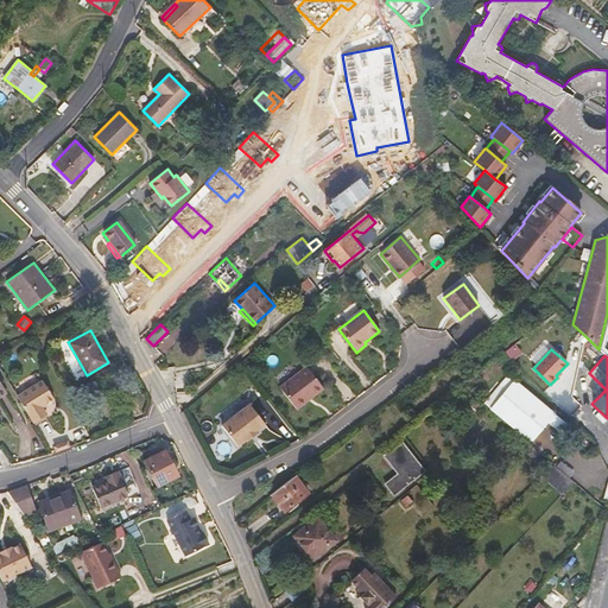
[(322,386),(309,367),(282,388),(297,409),(309,400),(306,398),(322,386)]
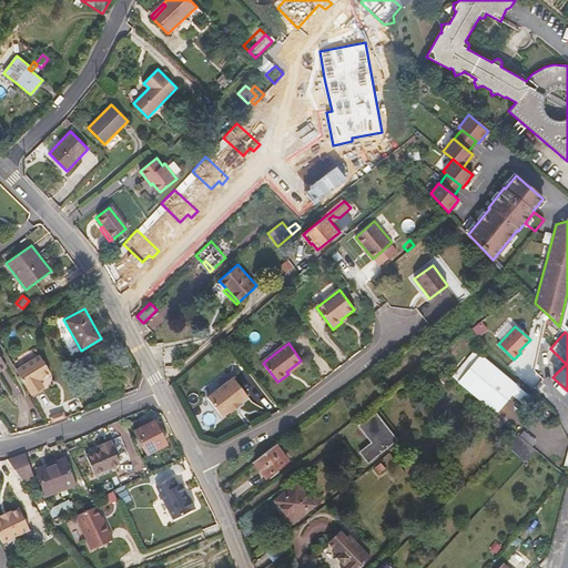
[(439,361),(448,354),(444,348),(435,355),(439,361)]
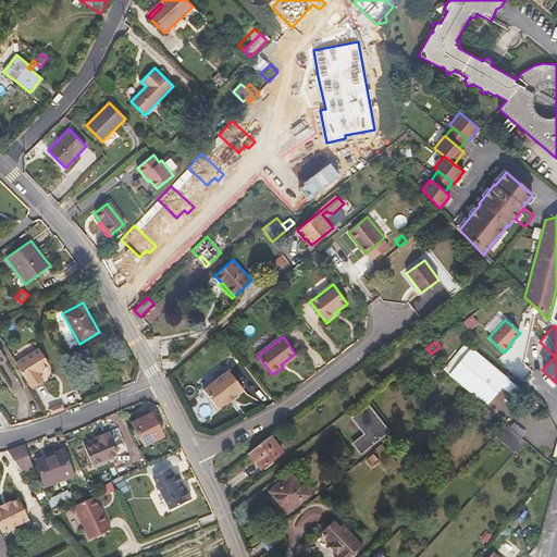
[(517,387),(466,343),(443,369),(486,406),(502,387),(510,395),(517,387)]
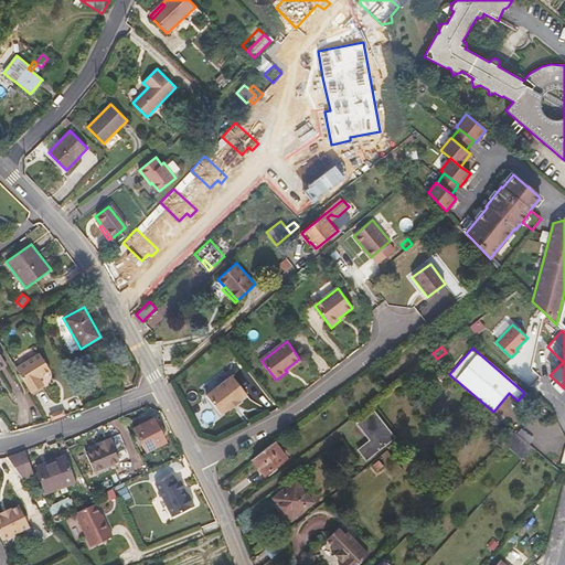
[(39,377),(51,371),(40,353),(16,369),(31,393),(43,385),(39,377)]
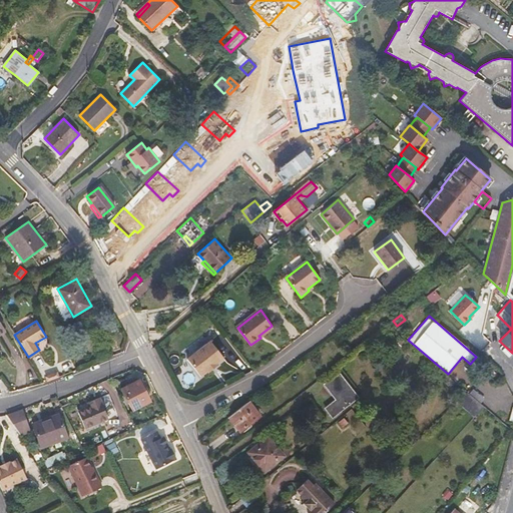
[(274,328),(272,326),(259,336),(261,338),(274,328)]
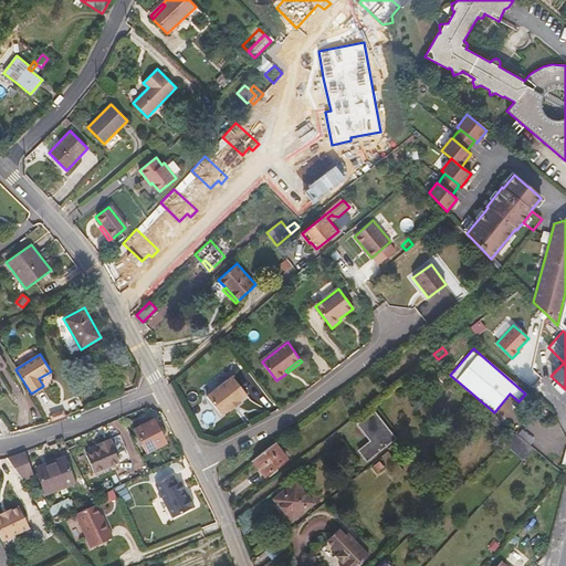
[(233,376),(207,396),(222,416),(229,410),(230,411),(241,402),(241,401),(248,396),(233,376)]
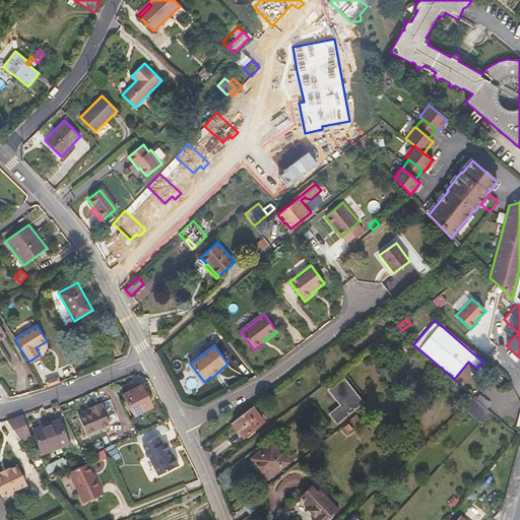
[(336,424),(364,403),(343,378),(329,390),(341,405),(329,413),(336,424)]
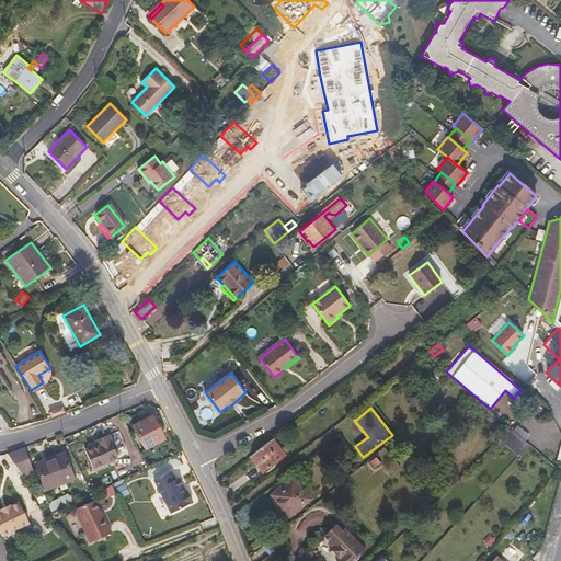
[(164,438),(152,415),(133,425),(145,449),(164,438)]
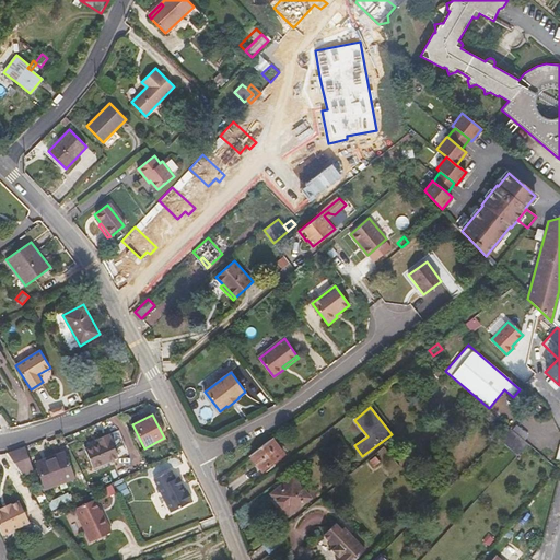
[(516,424),(512,429),(525,440),(528,435),(516,424)]
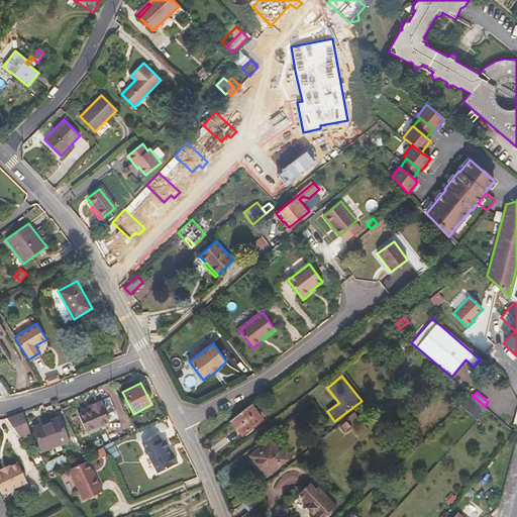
[(471,396),(461,404),(479,419),(487,410),(471,396)]
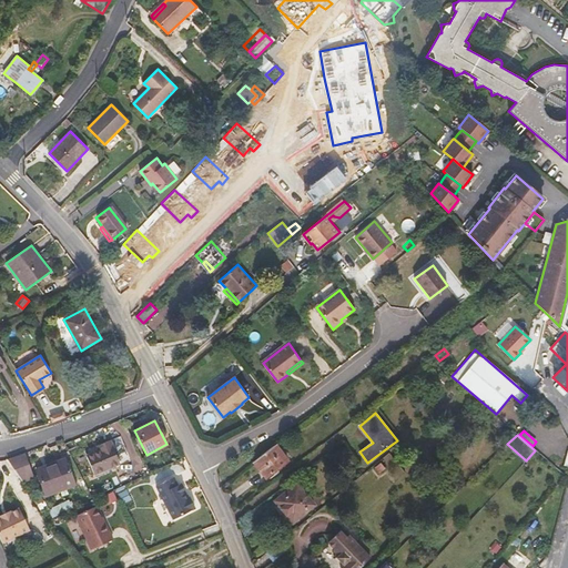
[(120,464),(110,439),(97,445),(99,450),(87,455),(94,474),(120,464)]
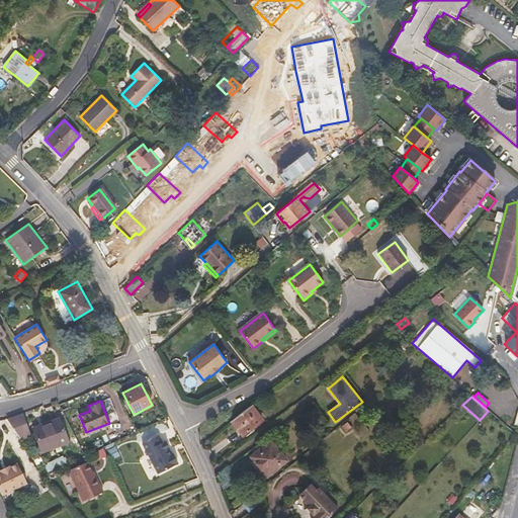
[(243,436),(263,420),(252,405),(232,421),(243,436)]
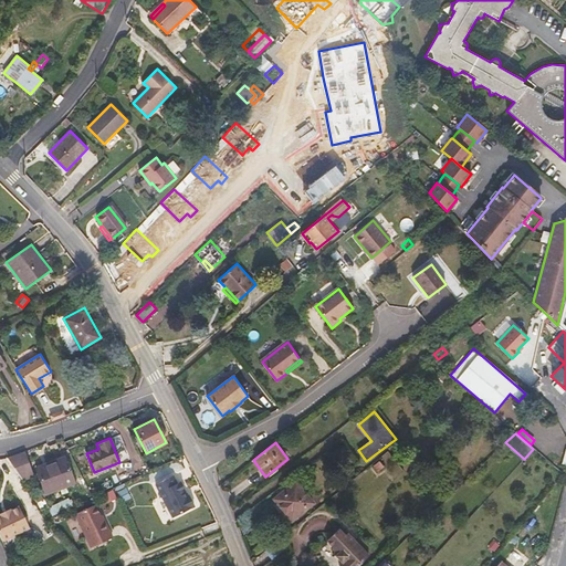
[(33,477),(24,452),(8,458),(22,480),(33,477)]
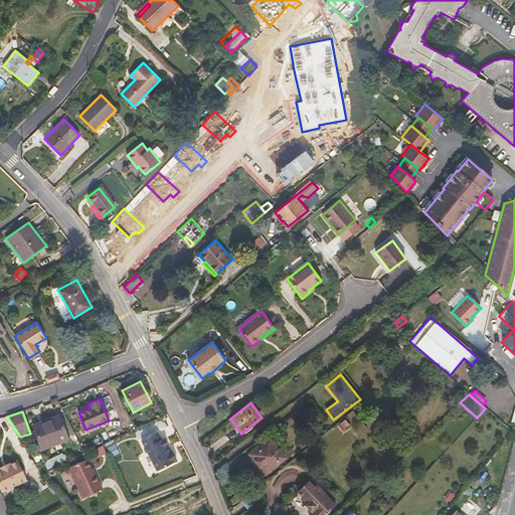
[(67,440),(59,417),(42,423),(41,422),(32,425),(41,449),(67,440)]
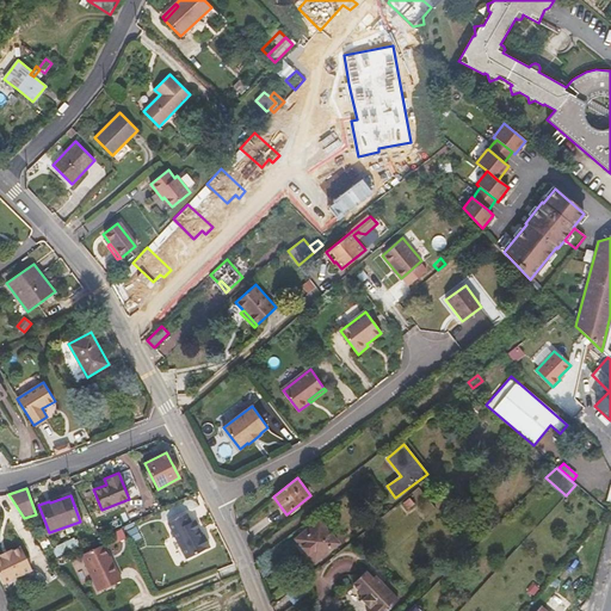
[(415,504),(409,498),(403,503),(408,510),(415,504)]
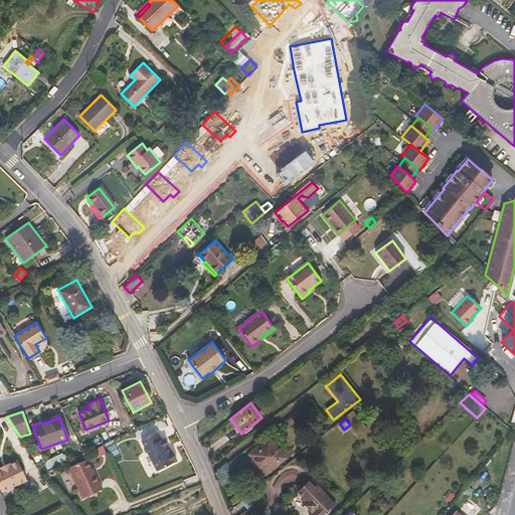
[(158,433),(142,441),(157,471),(177,461),(171,450),(169,452),(166,447),(168,446),(164,438),(161,440),(158,433)]
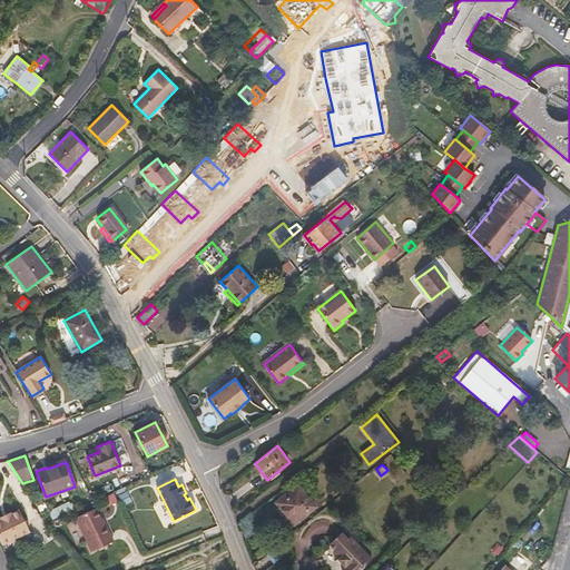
[(315,507),(297,484),(276,502),(294,524),(315,507)]
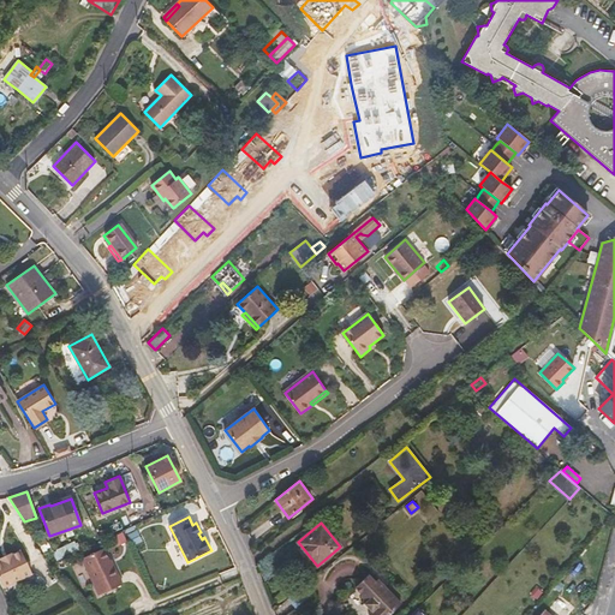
[(129,541),(131,545),(142,541),(136,525),(123,531),(129,541)]
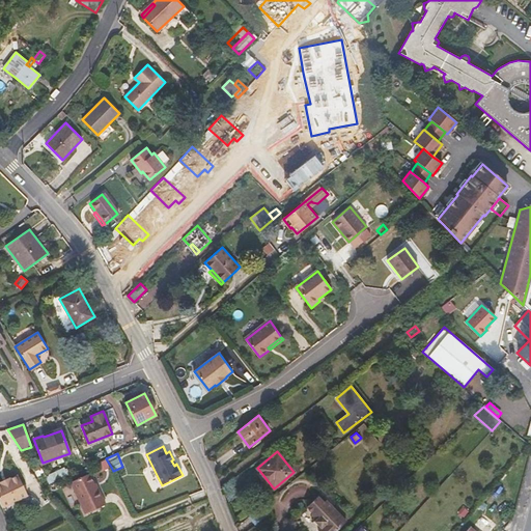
[(95,473),(111,467),(106,458),(92,465),(95,473)]
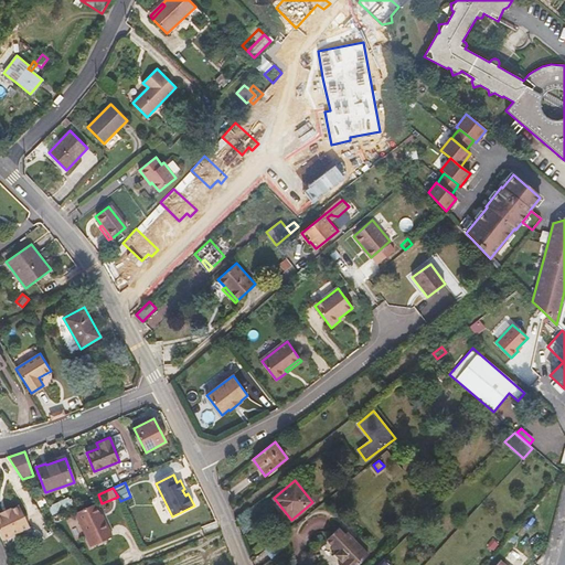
[(68,497),(51,505),(55,514),(73,505),(68,497)]
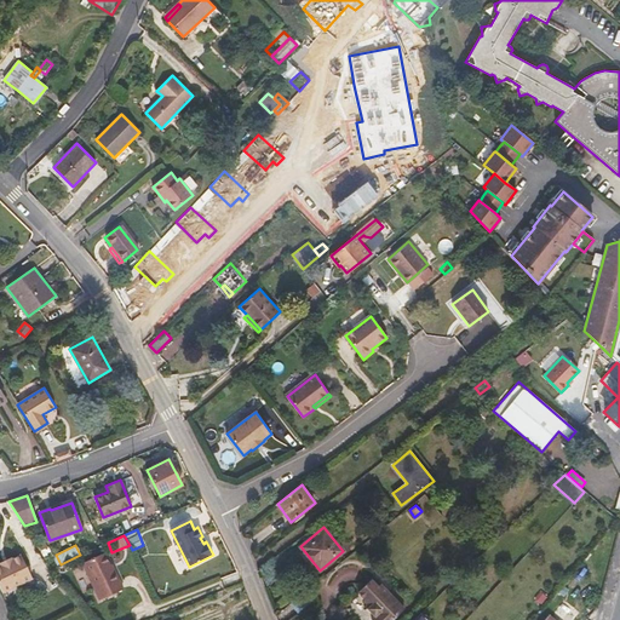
[(104,552),(82,563),(99,600),(122,589),(115,570),(113,572),(104,552)]
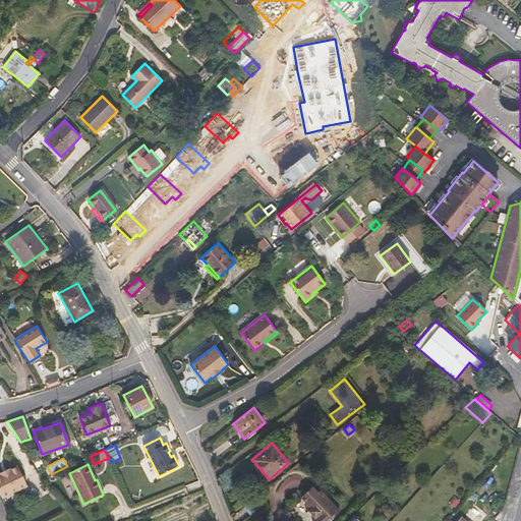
[(0,473),(0,474),(0,493),(2,498),(27,485),(17,466),(9,470),(9,469),(0,472),(0,473)]
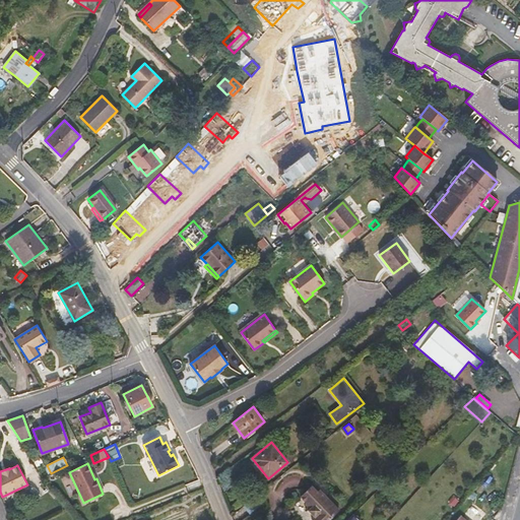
[(329,519),(339,510),(319,490),(317,492),(312,485),(300,496),(306,503),(305,504),(309,509),(308,510),(314,517),(311,519),(329,519)]
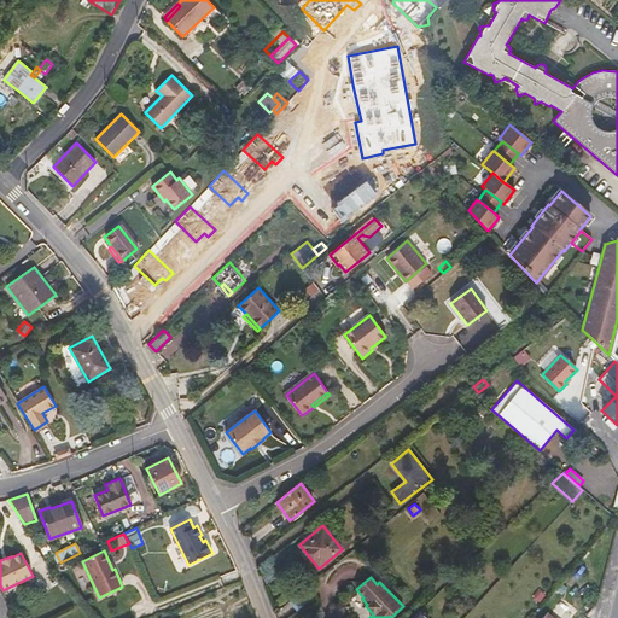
[(313,599),(304,589),(290,602),(297,611),(313,599)]
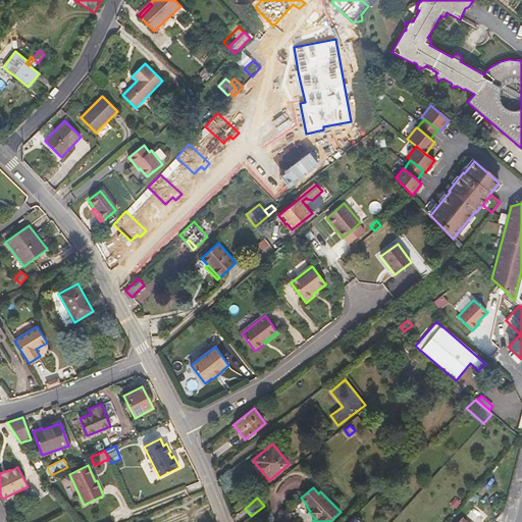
[(456,499),(450,505),(455,509),(461,502),(456,499)]
